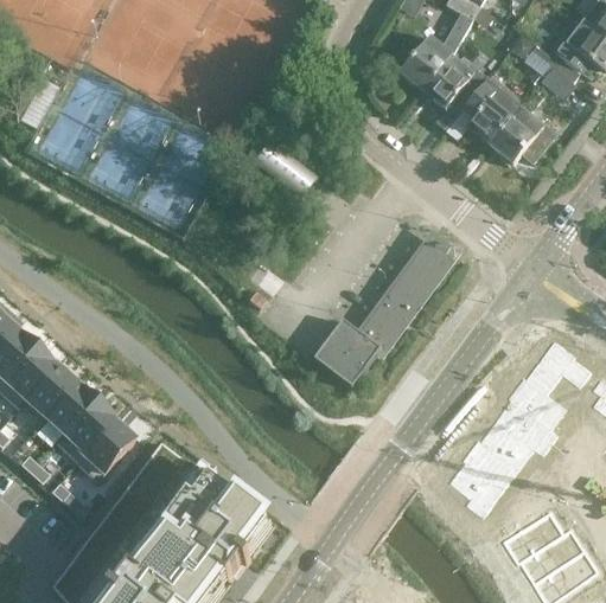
[(402,76),(425,95),(448,65),(450,65),(457,57),(455,57),(476,23),(483,11),(464,0),(451,0),(447,7),(463,15),(445,49),(433,39),(402,76)]
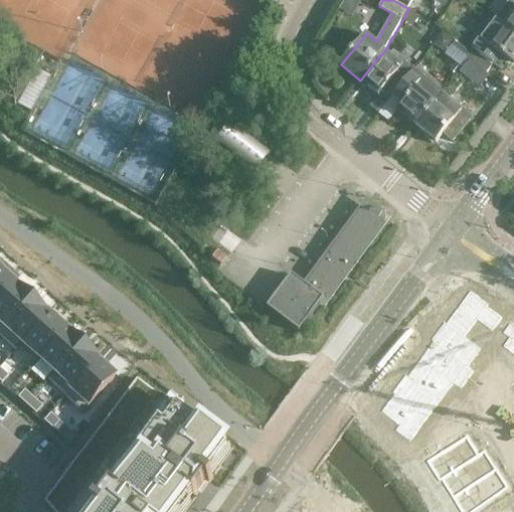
[(393,0),(409,9),(413,0),(393,0)]
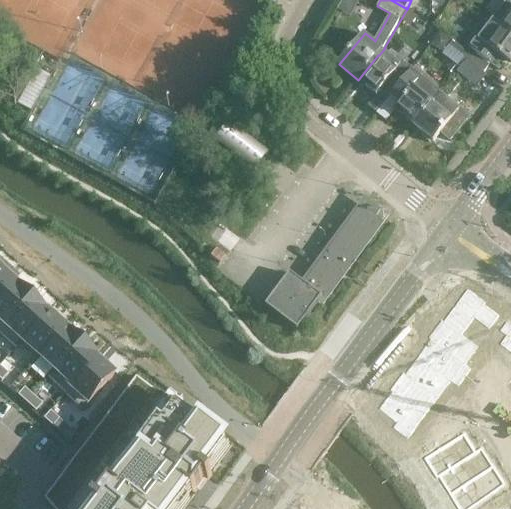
[(506,0),(493,18),(510,31),(510,0),(506,0)]
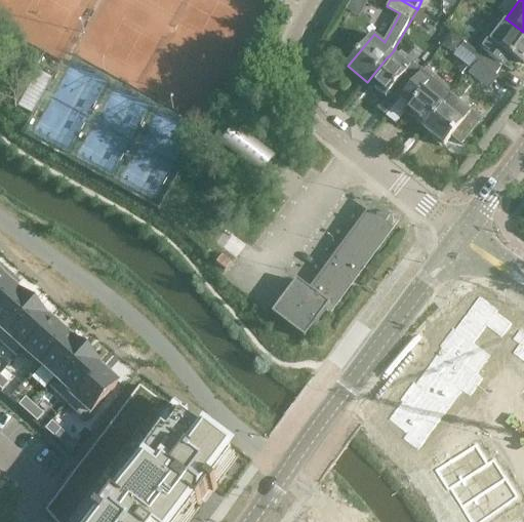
[(523,32),(506,18),(491,38),(479,30),(469,45),(479,53),(483,49),(505,65),(512,55),(523,65),(523,32)]
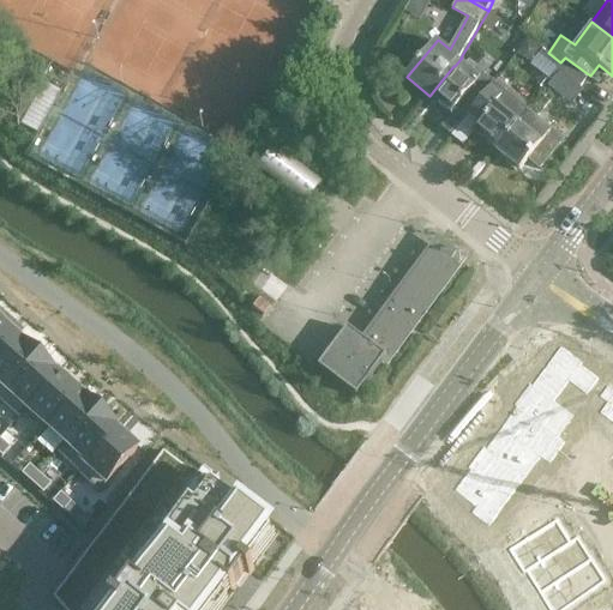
[(565,58),(560,62),(556,70),(581,89),(590,76),(565,58)]
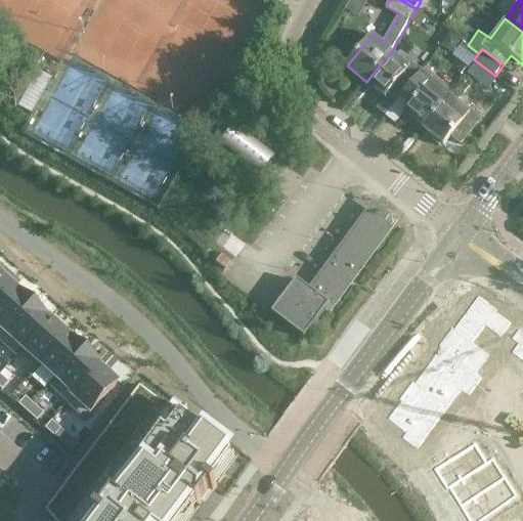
[(387,56),(366,82),(386,97),(398,83),(407,91),(425,70),(404,54),(401,57),(400,56),(395,62),(388,56),(387,56)]
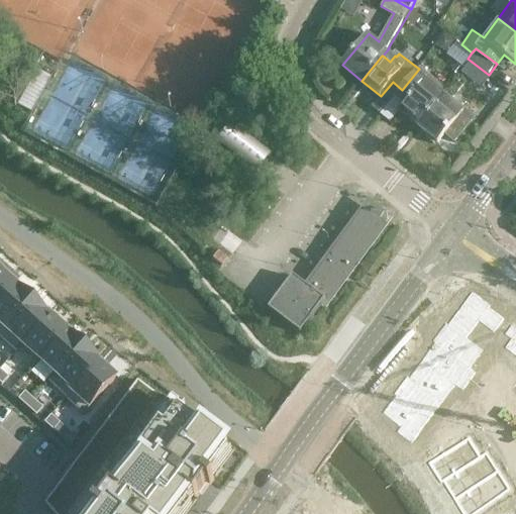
[(419,69),(402,90),(411,98),(400,112),(419,127),(447,93),(446,92),(419,69)]
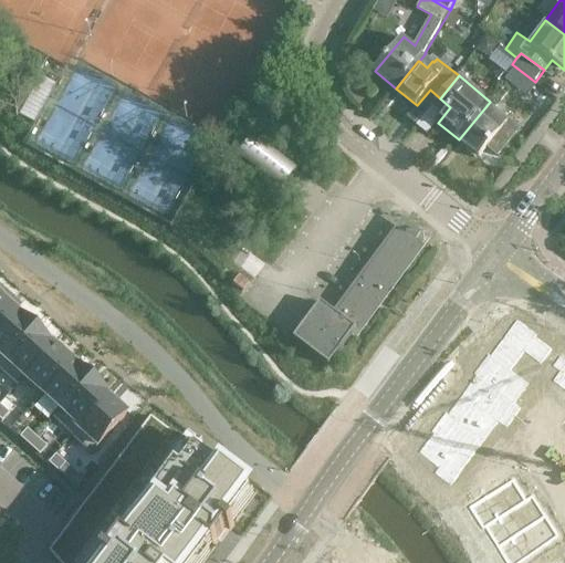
[(490,102),(459,139),(480,157),(511,118),(490,102)]
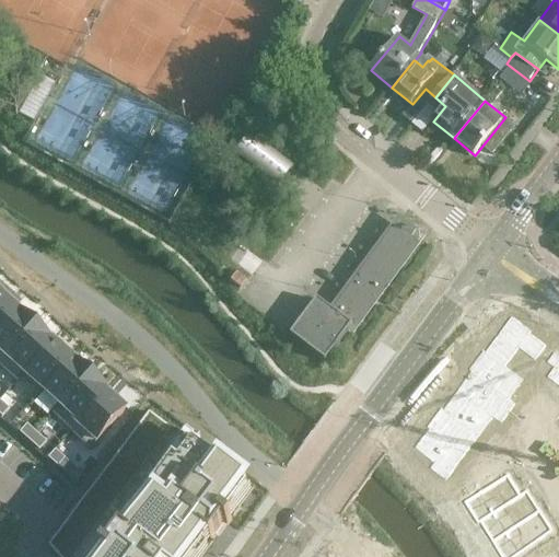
[(295,165),(252,132),(236,152),(280,186),(295,165)]
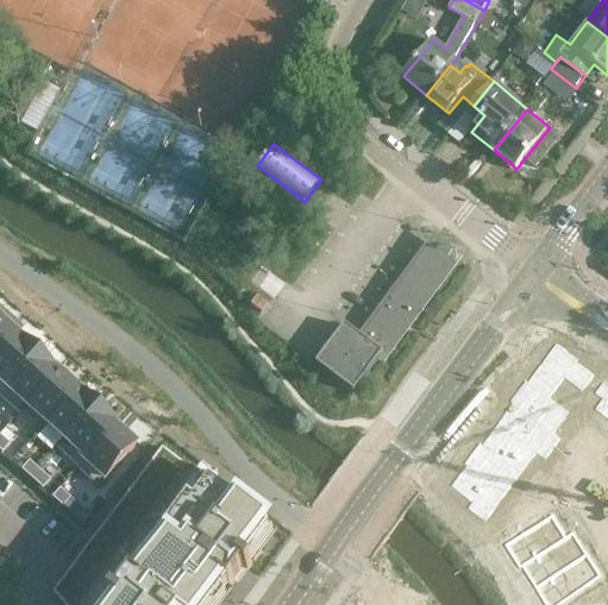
[(387,357),(455,266),(428,246),(362,335),(346,323),(318,361),(356,390),(383,353),(387,357)]
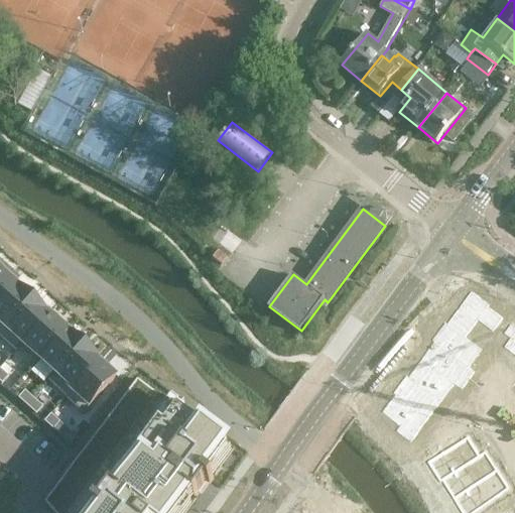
[(0,296),(14,281),(13,280),(0,268),(0,296)]
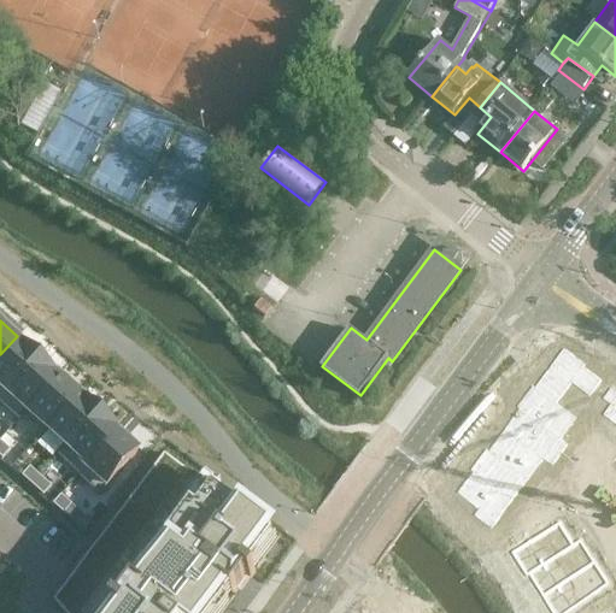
[(17,336),(0,354),(0,395),(37,355),(17,336)]
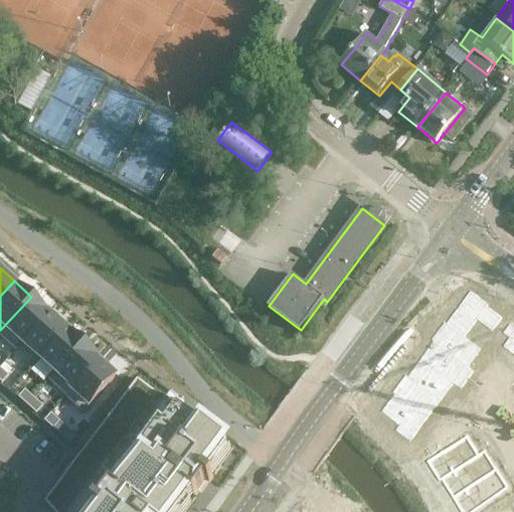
[(472,286),(447,319),(467,333),(479,317),(494,329),(505,313),(490,302),(491,300),(472,286)]
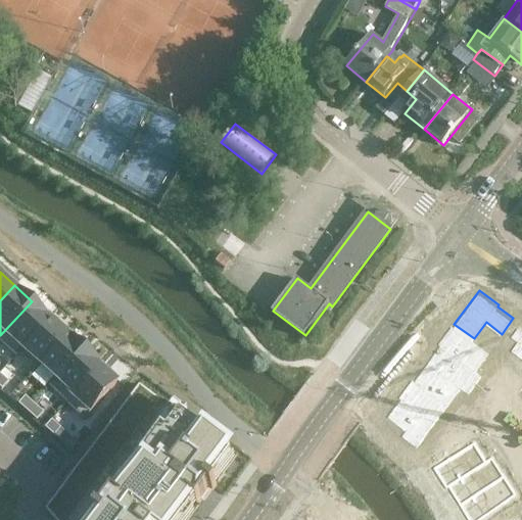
[(32,301),(0,335),(0,340),(14,355),(49,317),(32,301)]
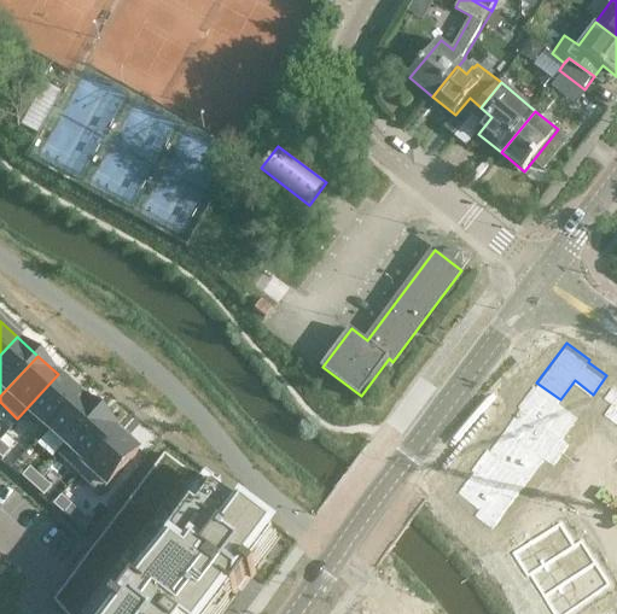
[(58,374),(17,419),(18,419),(23,415),(41,432),(79,392),(77,391),(60,375),(59,375),(58,374)]
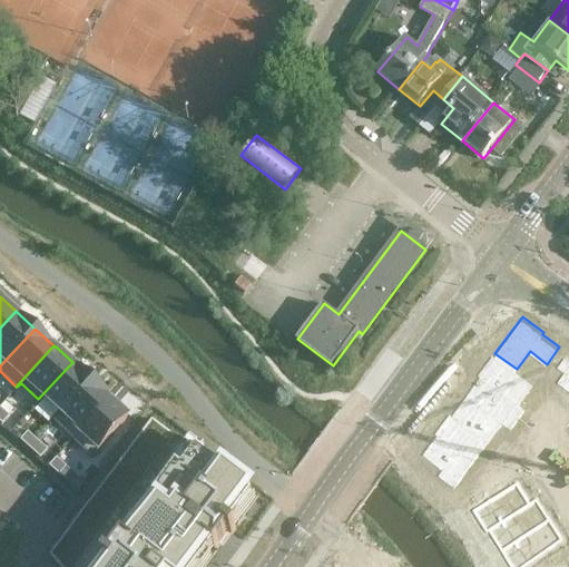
[(486,365),(481,372),(518,400),(521,402),(536,383),(517,369),(494,353),(493,351),(483,363),(486,365)]
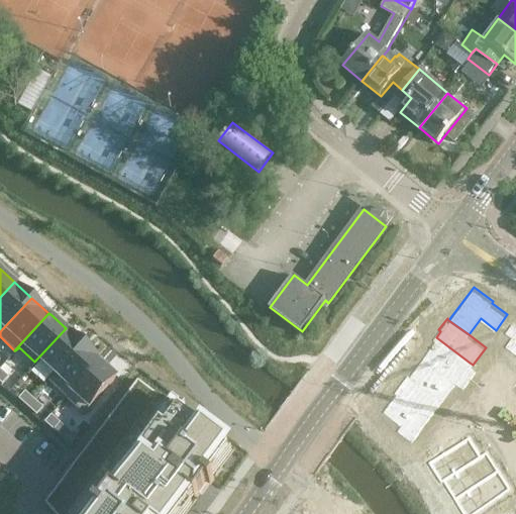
[(66,328),(34,362),(35,363),(39,360),(55,373),(48,381),(49,381),(83,343),(66,328)]
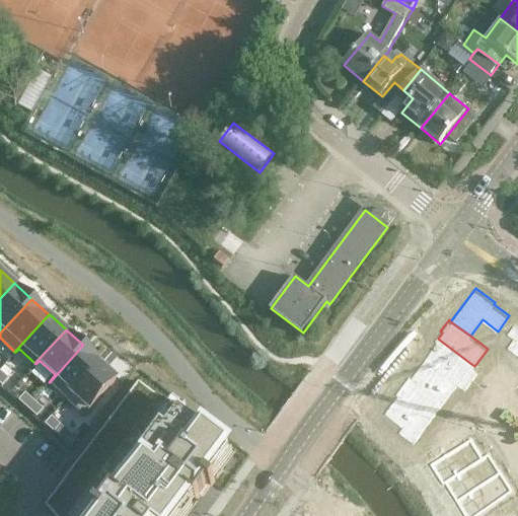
[(517,335),(516,338),(509,347),(517,353),(517,335)]
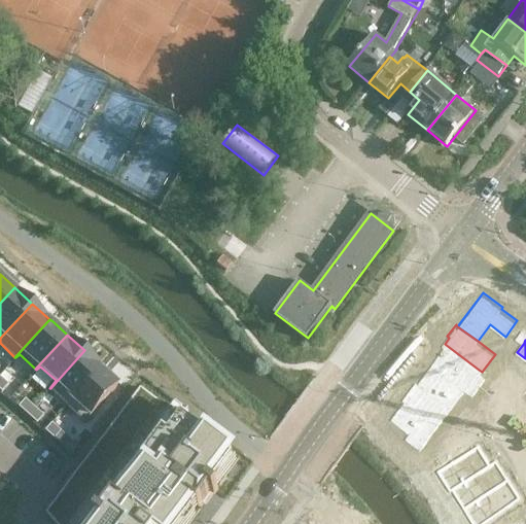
[(445,344),(431,361),(466,388),(479,370),(445,344)]
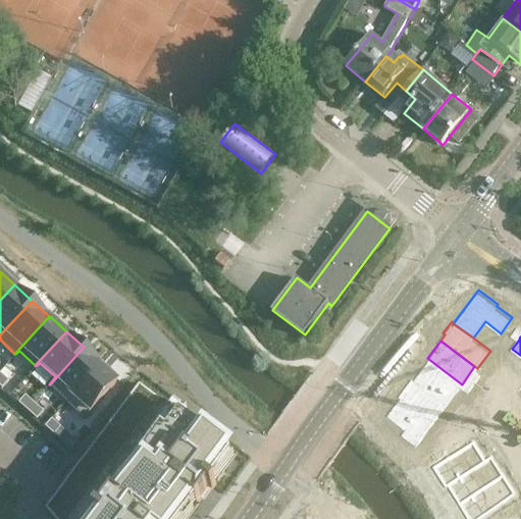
[(84,347),(50,384),(67,400),(101,362),(84,347)]
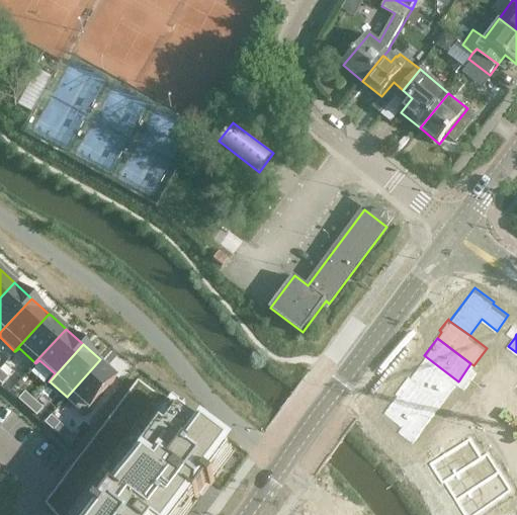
[(424,355),(411,373),(445,399),(458,381),(424,355)]
